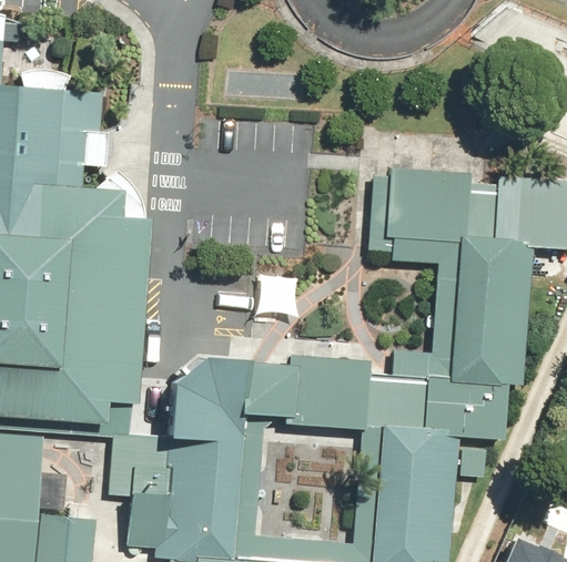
[(0,418),(97,423),(95,435),(128,437),(130,404),(137,404),(138,390),(148,218),(142,218),(141,205),(139,196),(129,184),(117,172),(95,188),(80,187),(81,164),(107,165),(109,132),(101,131),(103,93),(61,91),(68,78),(59,73),(52,72),(37,71),(31,71),(21,74),(24,89),(1,88),(4,16),(0,14),(0,418)]
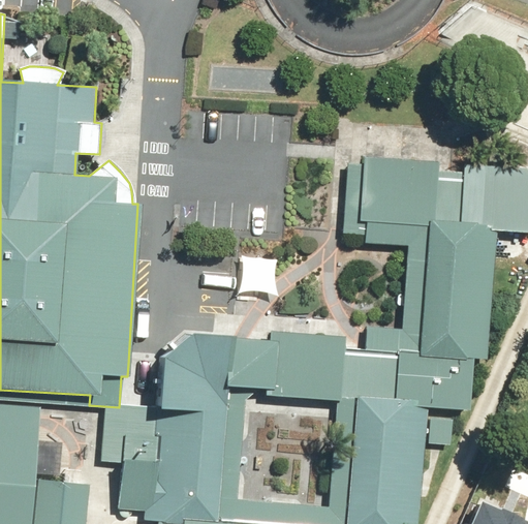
[(117,509),(145,511),(144,519),(159,520),(159,523),(418,523),(427,409),(431,410),(429,443),(449,444),(453,411),(471,412),(474,359),(487,359),(496,230),(527,233),(527,167),(363,156),(362,162),(347,161),(342,235),(364,236),(364,242),(407,245),(401,330),(366,328),(364,347),(344,346),(345,337),(271,332),(270,339),(215,335),(184,333),(181,366),(157,365),(154,411),(104,408),(101,461),(121,463),(117,509)]
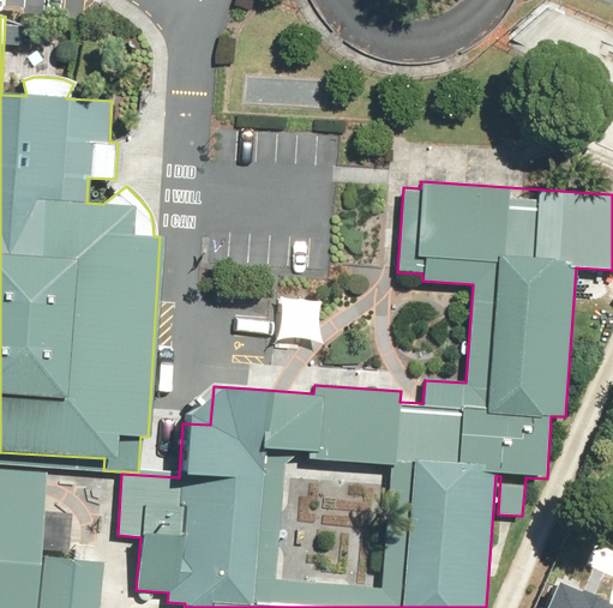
[(29,607),(40,470),(0,467),(0,607),(29,607)]
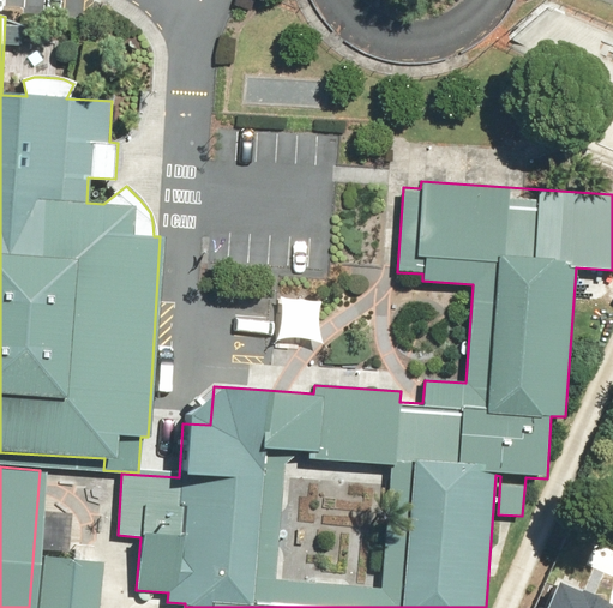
[(95,607),(100,560),(42,555),(37,607),(95,607)]
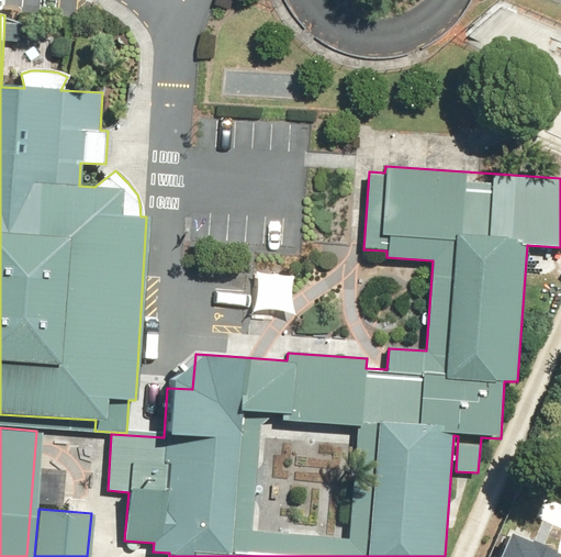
[(560,556),(560,555),(507,532),(496,556),(560,556)]
